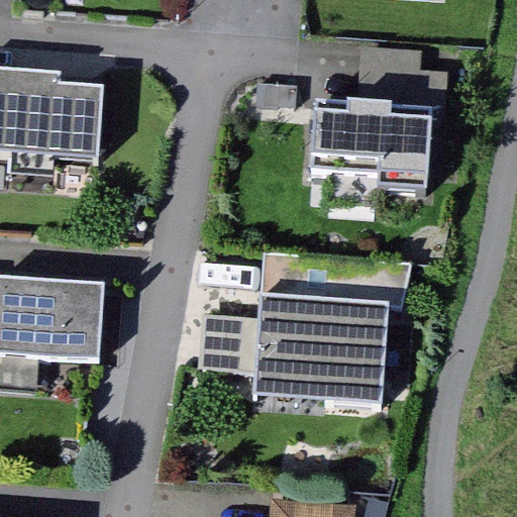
[(421,54),(362,49),(358,105),(432,109),(444,110),(446,74),(420,72),(421,54)]
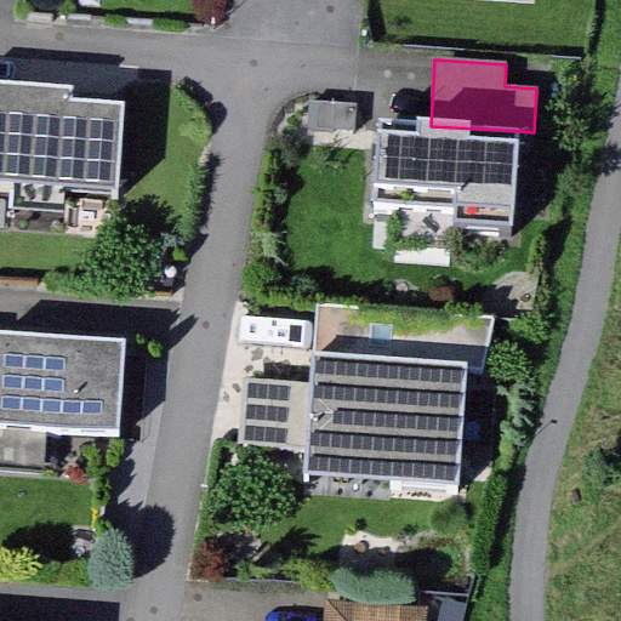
[(0,183),(118,192),(124,104),(72,101),(73,89),(0,83),(0,183)]
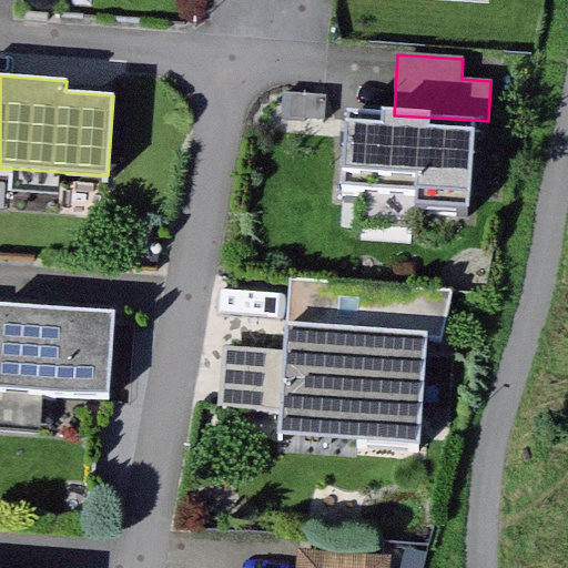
[(325,97),(282,93),(281,118),(324,121),(325,97)]
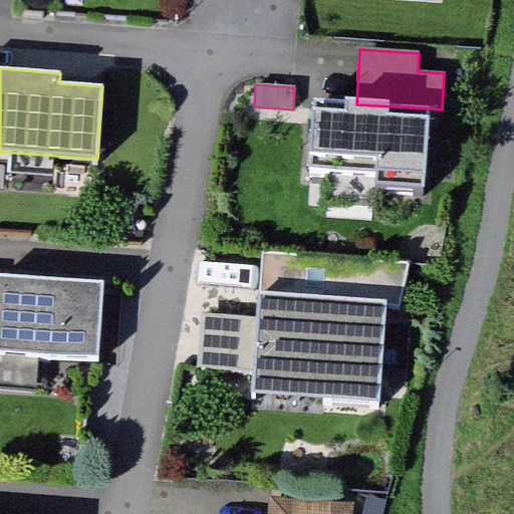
[(426,185),(430,108),(356,104),(313,101),(308,178),(426,185)]
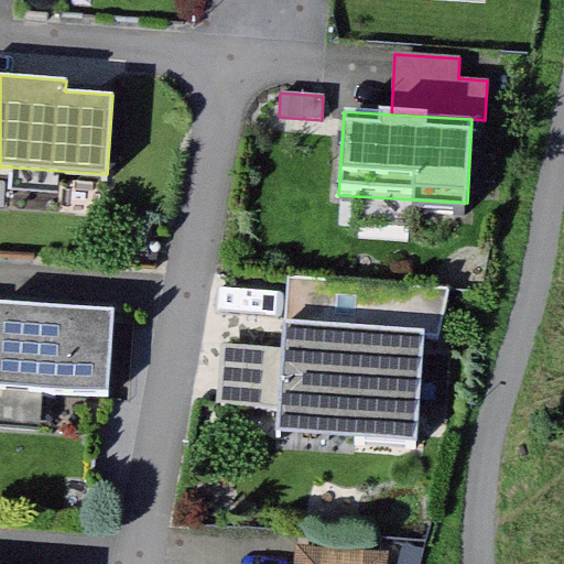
[(108,398),(114,310),(0,301),(0,427),(40,431),(42,393),(108,398)]
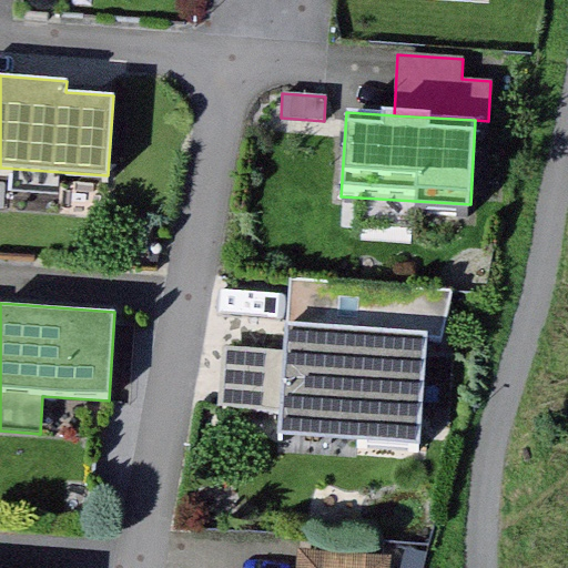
[(429,337),(290,327),(282,439),(422,449),(429,337)]
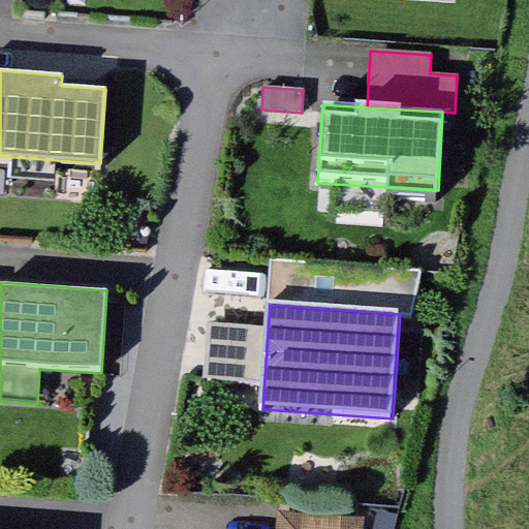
[(206,385),(258,392),(268,319),(215,313),(206,385)]
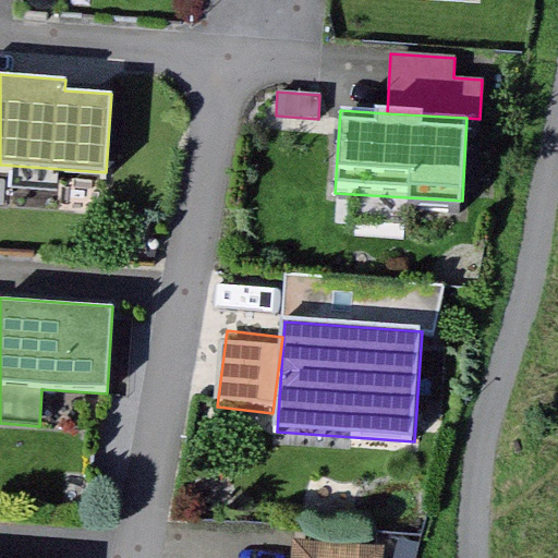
[(290,557),(383,557),(384,546),(292,541),(290,557)]
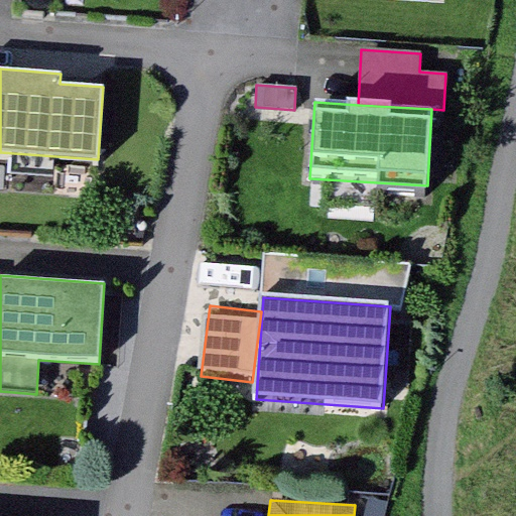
All buildings are outlined.
